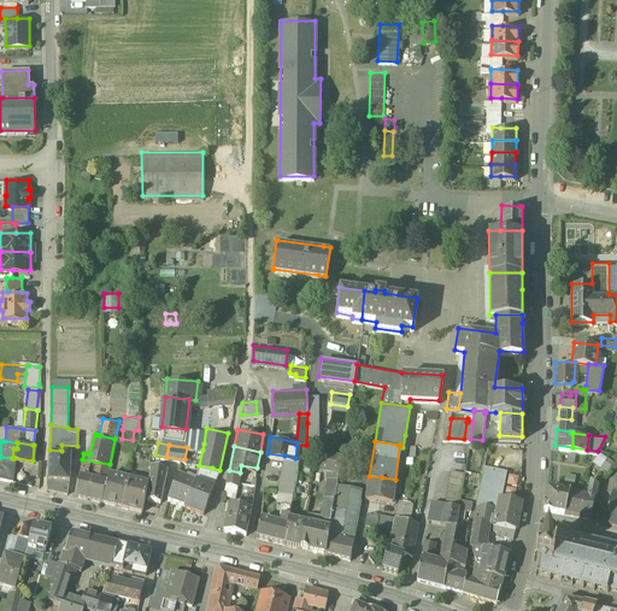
[(62,451),(50,450),(48,477),(68,479),(70,451),(62,451)]
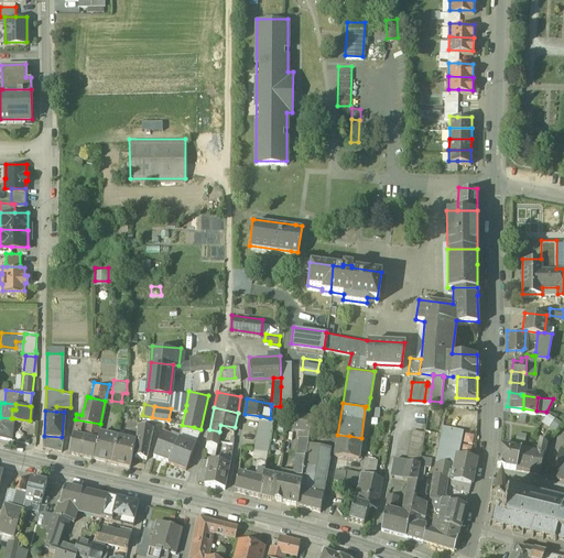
[(313,414),(294,412),(292,427),(297,428),(310,429),(313,414)]
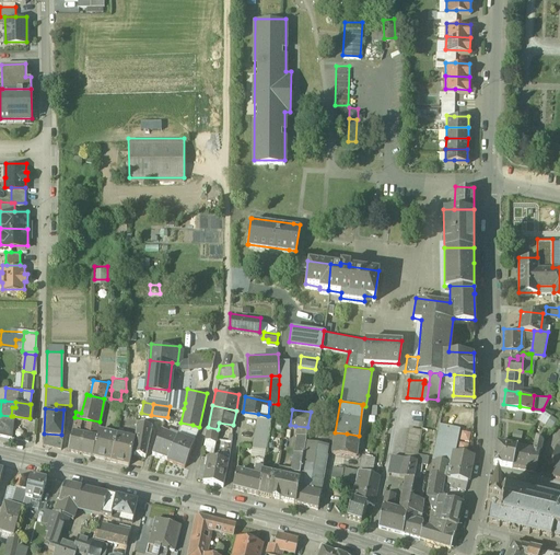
[(268,416),(258,414),(253,443),(266,446),(271,417),(268,416)]
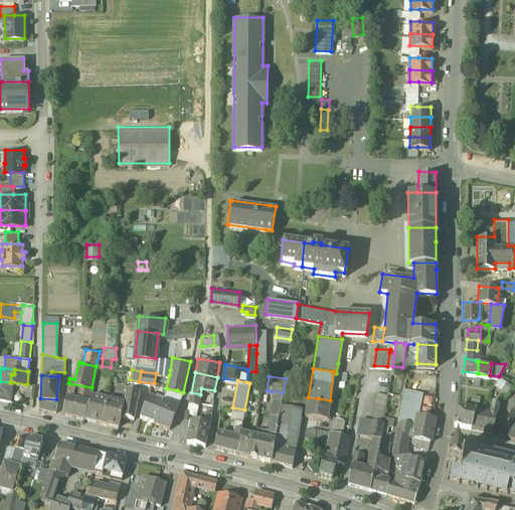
[(92,387),(68,383),(66,394),(67,394),(89,399),(91,392),(92,387)]
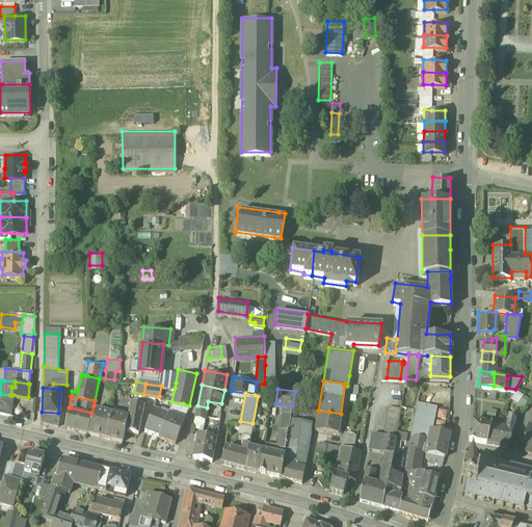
[(10,399),(0,398),(0,410),(11,413),(12,400),(10,399)]
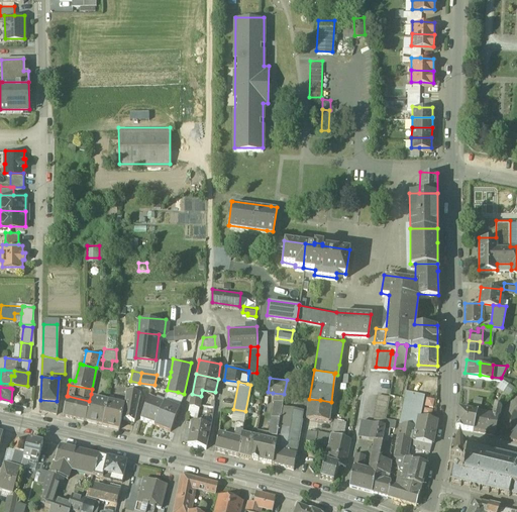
[(140,390),(126,388),(123,415),(134,418),(140,390)]
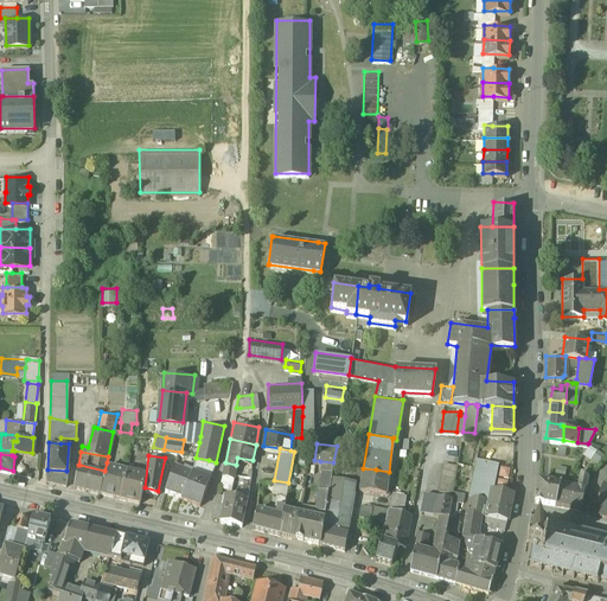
[(498,461),(475,456),(471,483),(492,487),(498,461)]
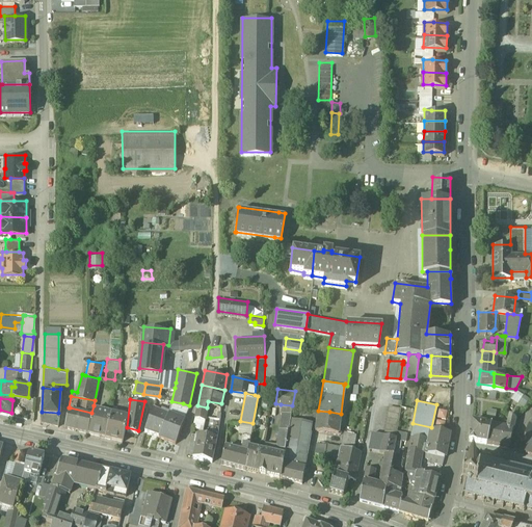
[(126,407),(112,403),(111,410),(105,435),(123,439),(128,414),(124,413),(126,407)]
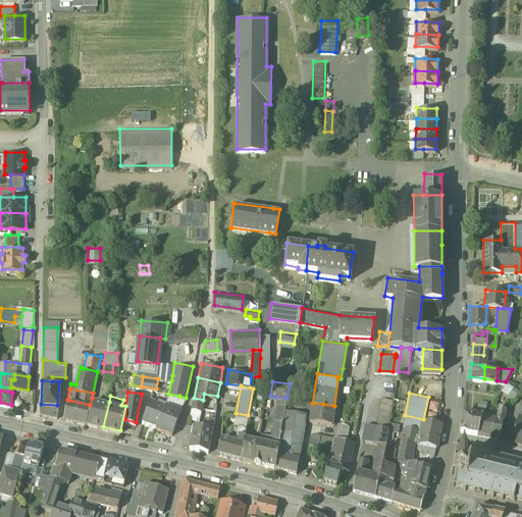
[(393,398),(382,396),(377,424),(387,426),(393,398)]
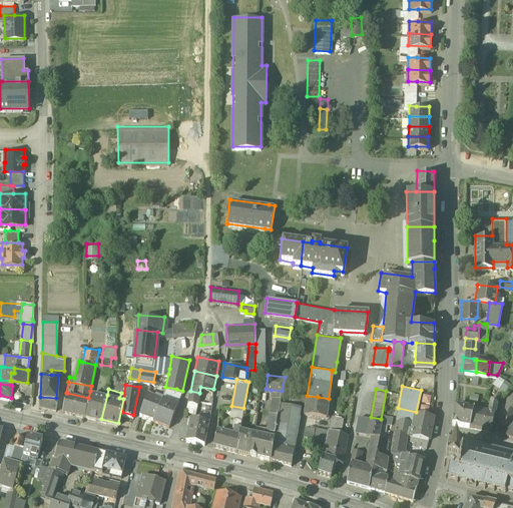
[(162,396),(148,390),(139,412),(153,417),(162,396)]
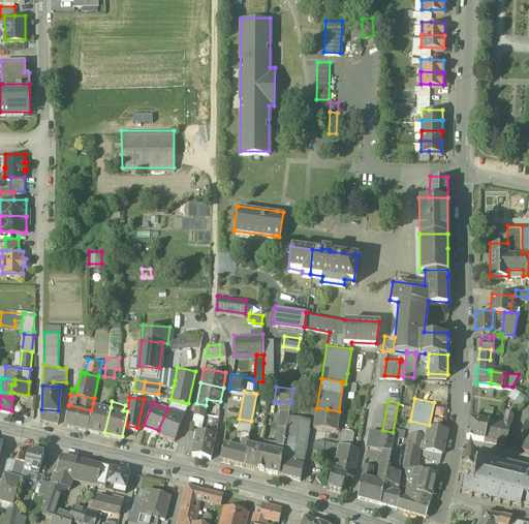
[(111,407),(93,403),(91,410),(87,428),(104,432),(111,407)]
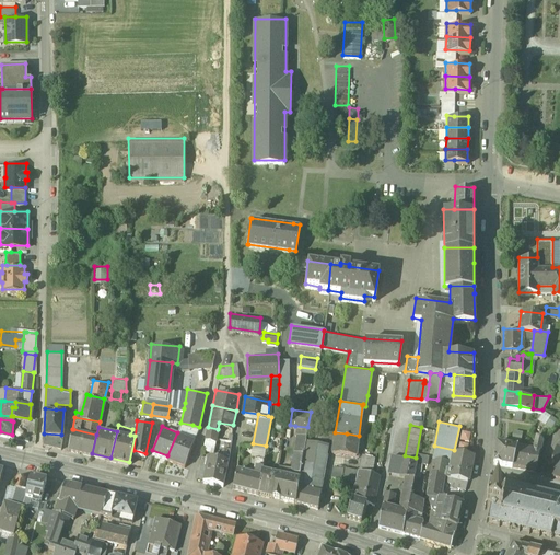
[(218,429),(208,427),(205,438),(216,440),(217,436),(218,429)]
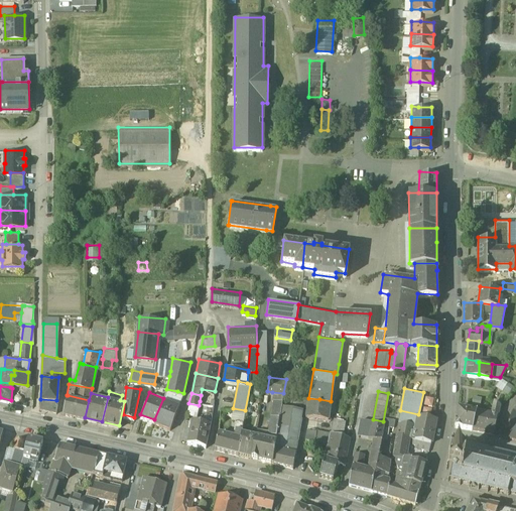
[(89,400),(68,395),(63,412),(85,417),(89,400)]
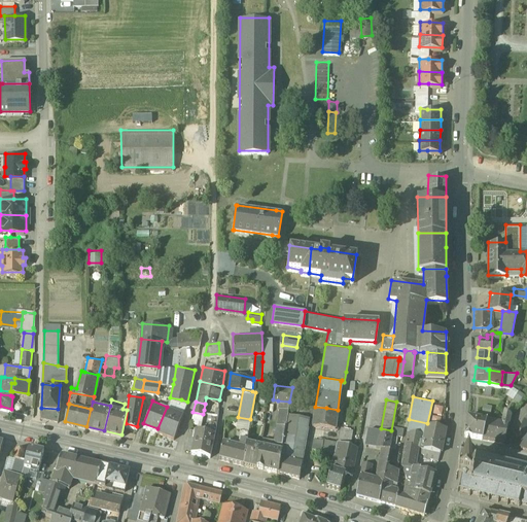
[(181,413),(167,407),(157,428),(157,429),(173,436),(181,413)]
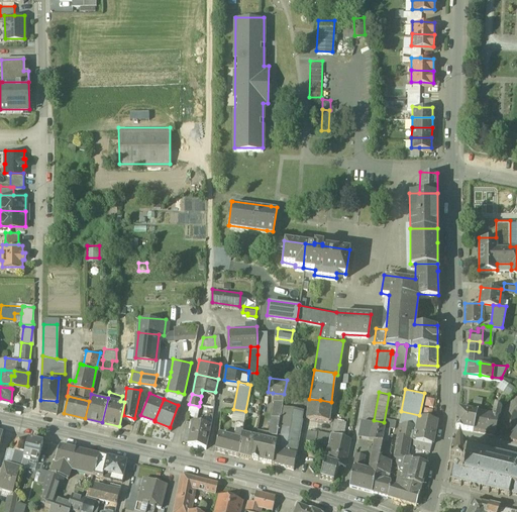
[(283,400),(274,399),(272,415),(280,416),(282,404),(283,400)]
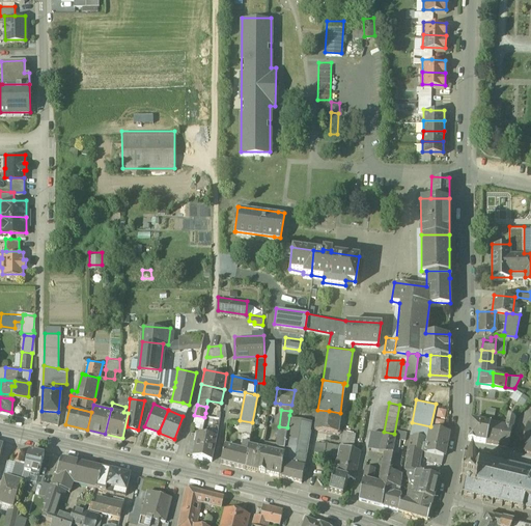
[(317,410),(314,425),(327,427),(329,411),(317,410)]
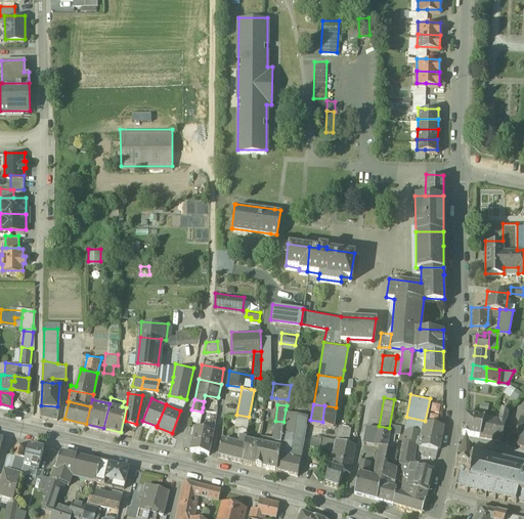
[(57,406),(41,405),(40,413),(56,417),(57,406)]
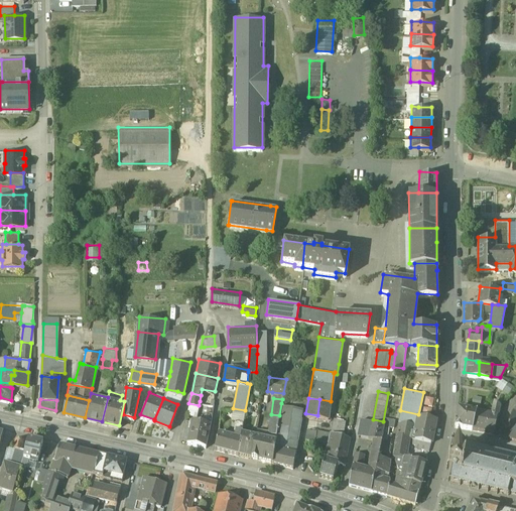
[(331,401),(319,399),(317,415),(328,416),(329,409),(331,401)]
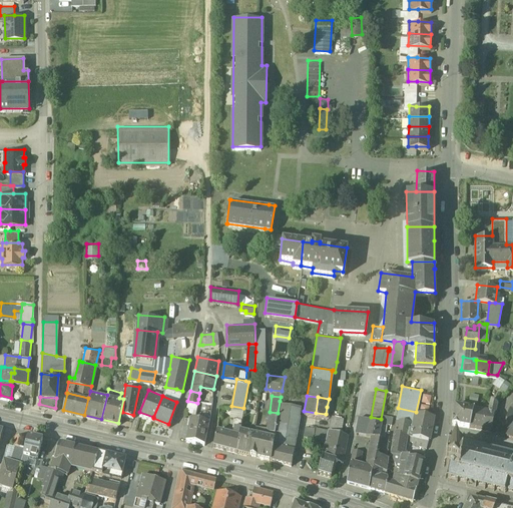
[(497,401),(491,397),(488,409),(495,411),(497,401)]
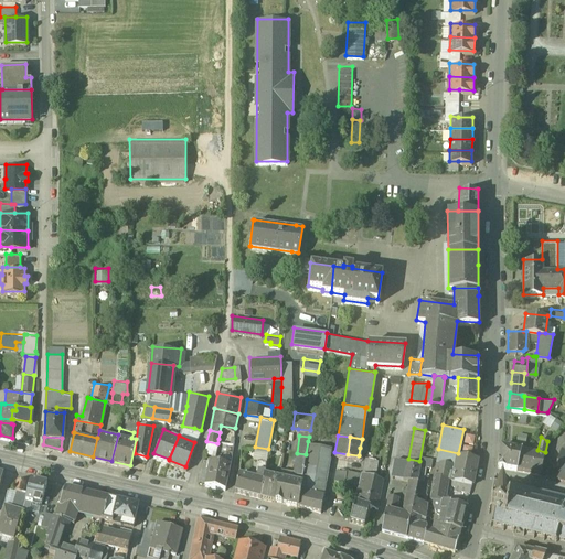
[(330,445),(308,441),(306,454),(302,474),(301,480),(300,486),(323,493),(330,457),(328,455),(330,445)]
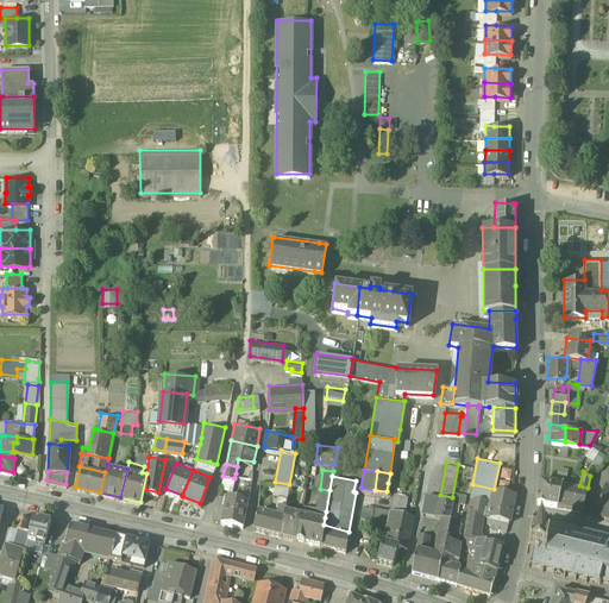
[(562,482),(539,477),(537,500),(558,503),(562,483),(562,482)]
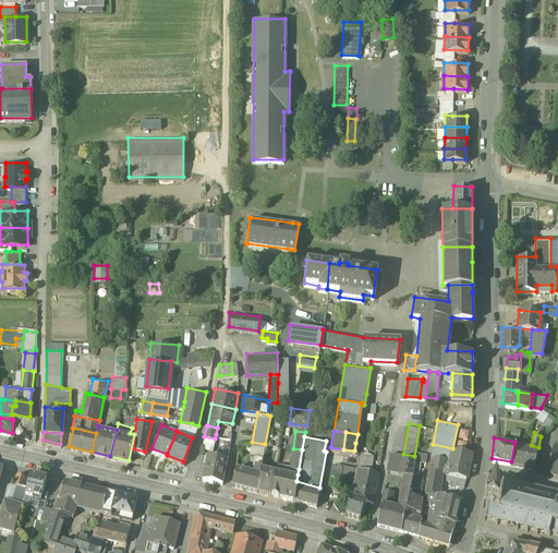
[(557,442),(555,442),(549,455),(553,456),(548,469),(557,472),(557,442)]
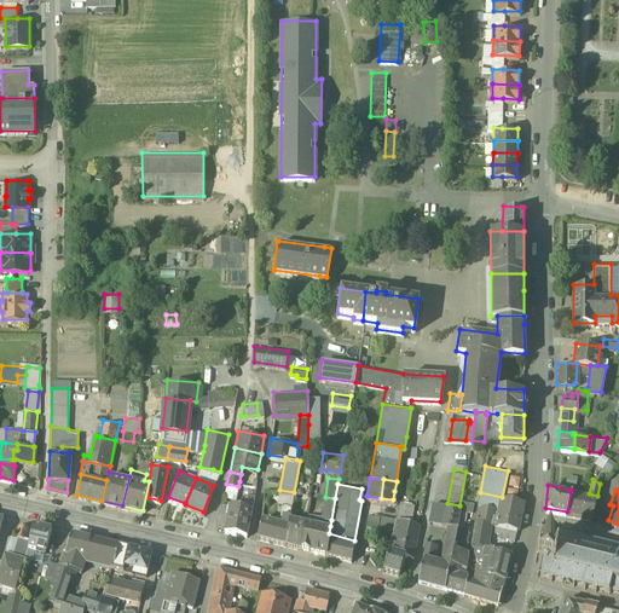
[(589,493),(571,491),(567,512),(593,516),(597,496),(589,493)]
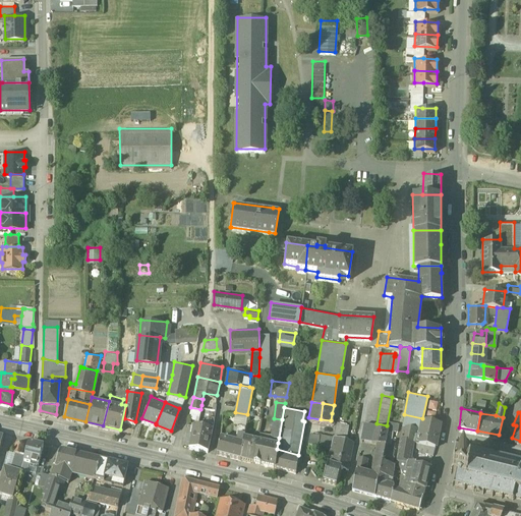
[(422,418),(404,414),(402,423),(400,437),(412,439),(418,440),(422,418)]
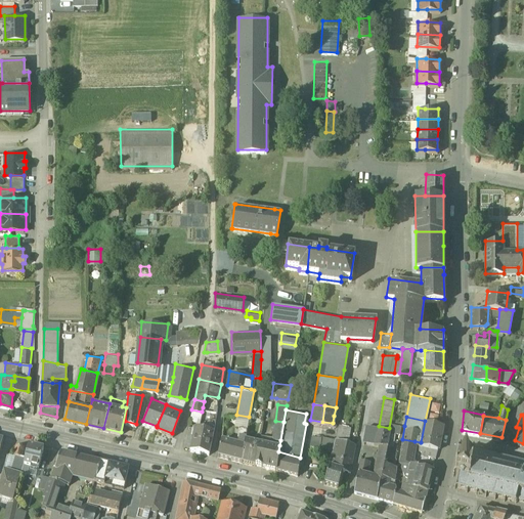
[(216,420),(209,418),(208,423),(206,423),(204,425),(204,427),(214,429),(216,420)]
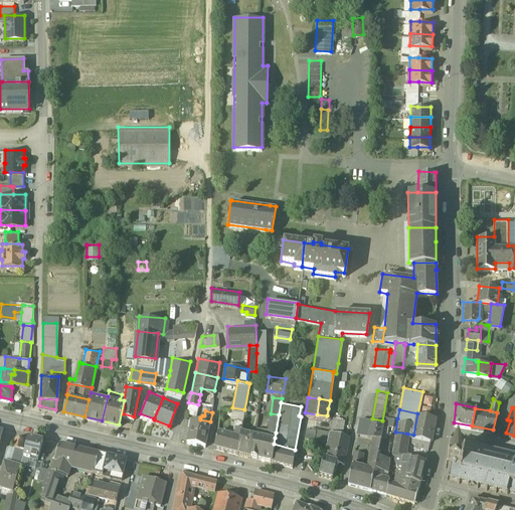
[(279,414),(271,413),(268,429),(271,432),(276,433),(279,414)]
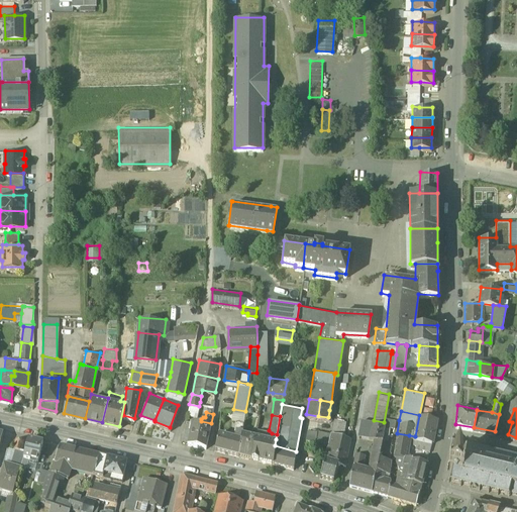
[(419,415),(415,436),(431,440),(436,418),(419,415)]
